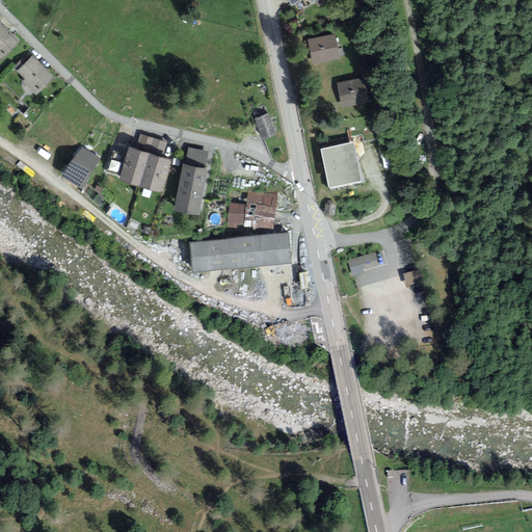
[(0,59),(1,60),(20,42),(0,22),(0,59)]
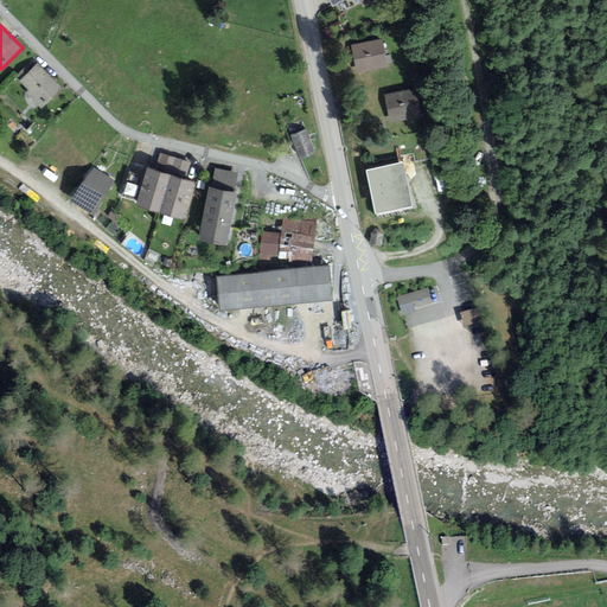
[(382,38),(351,45),(357,72),(388,65),(382,38)]
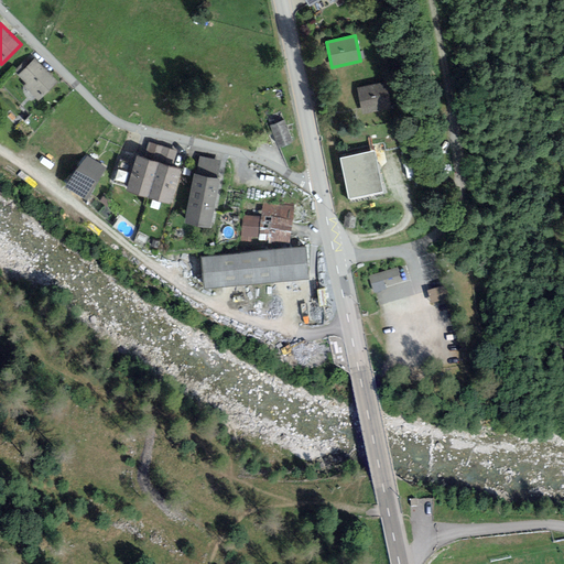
[(38,101),(57,83),(34,58),(18,75),(25,84),(23,87),(38,101)]
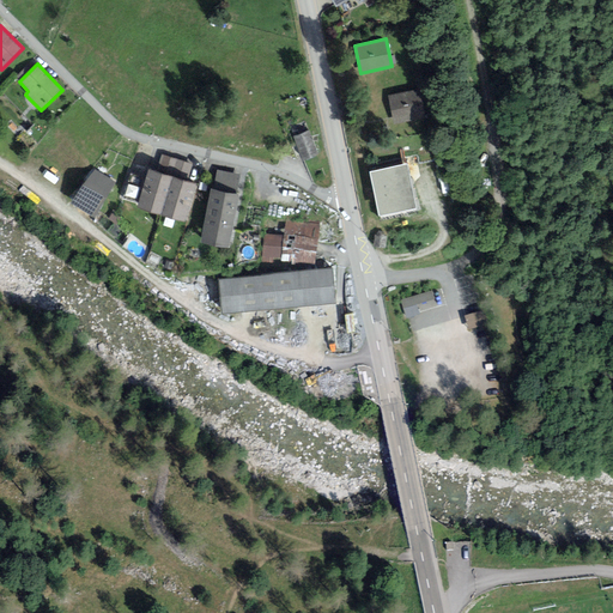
[(418,90),(388,96),(394,123),(424,117),(418,90)]
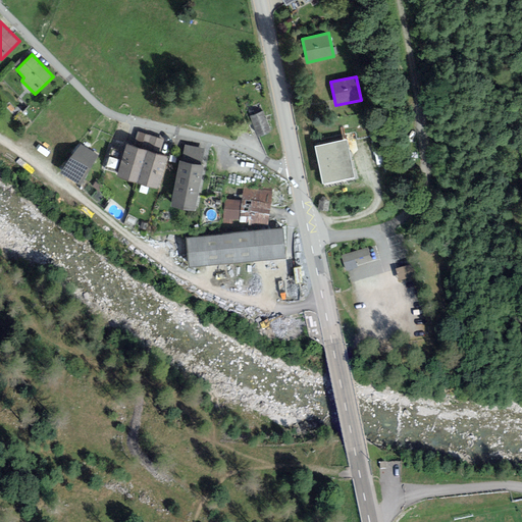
[(258,138),(271,133),(263,111),(250,116),(258,138)]
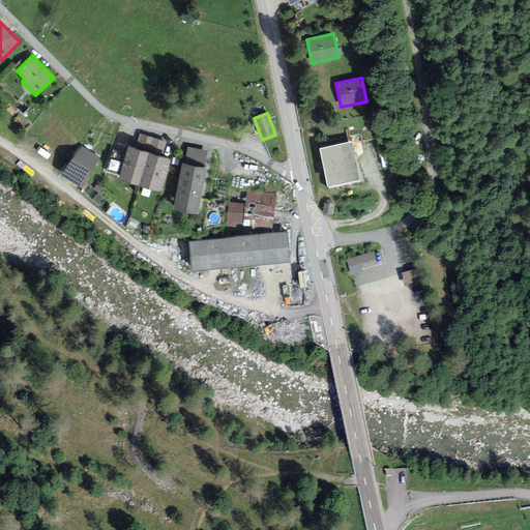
[(140,134),(135,149),(150,153),(162,157),(167,142),(140,134)]
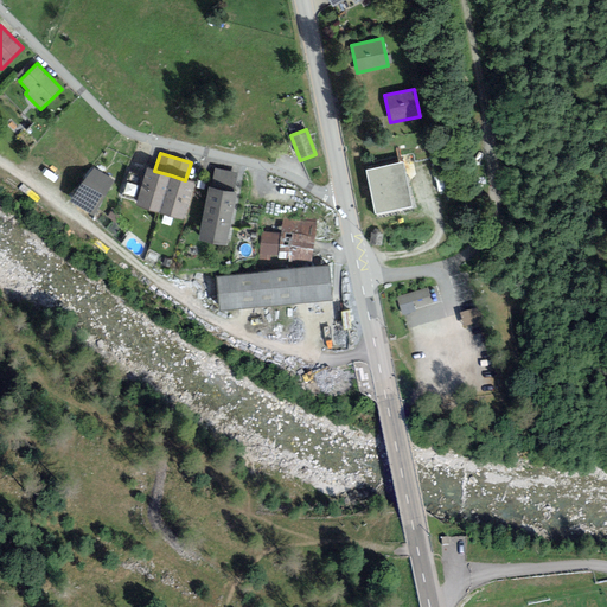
[(403,163),(365,170),(375,215),(413,206),(403,163)]
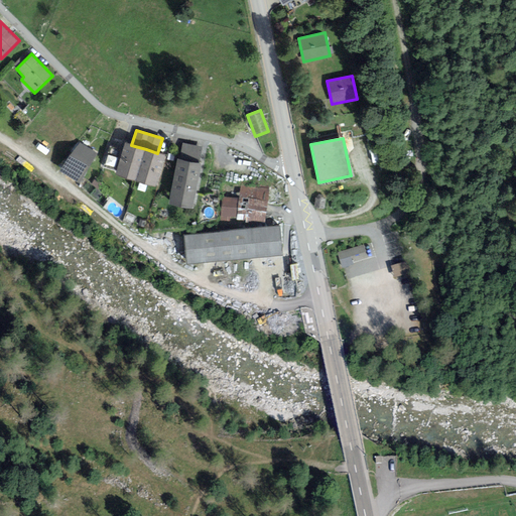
[(79,142),(59,170),(79,183),(97,154),(79,142)]
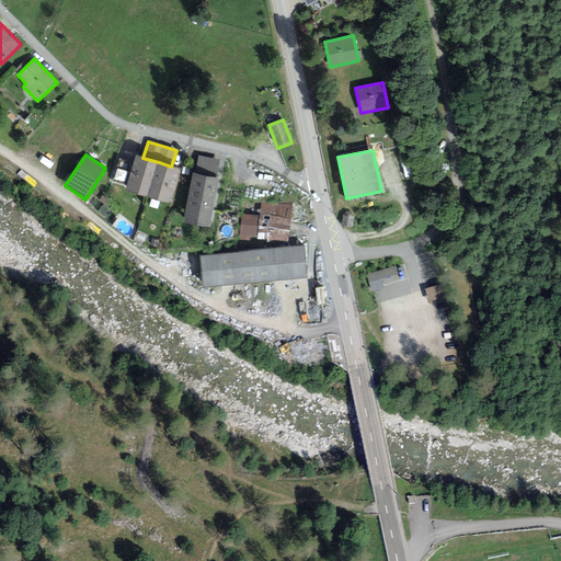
[(147,197),(159,162),(142,158),(136,156),(125,190),(147,197)]
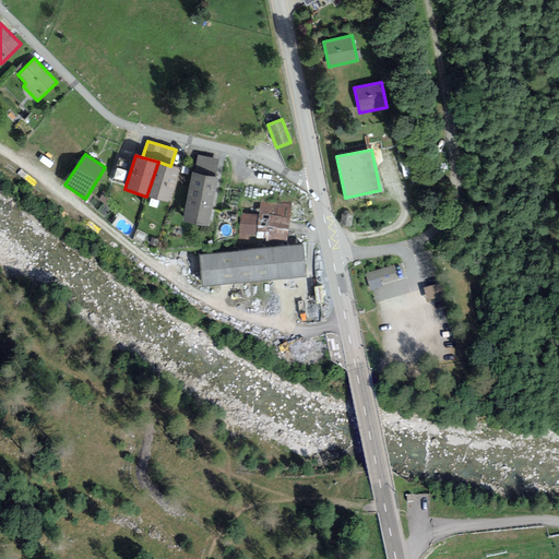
[(199,155),(194,174),(215,177),(218,159),(199,155)]
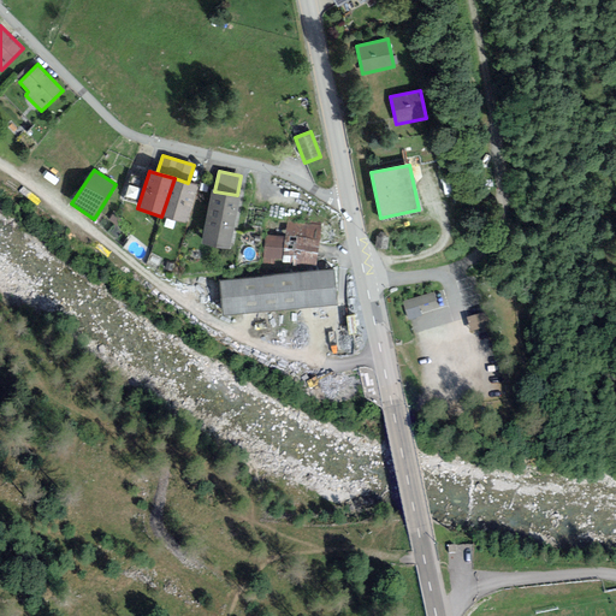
[(188,183),(175,178),(161,217),(185,225),(197,185),(188,183)]
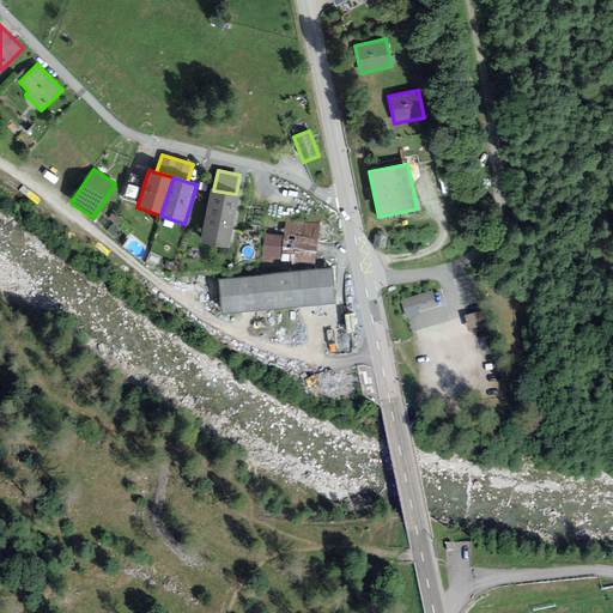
[(211,189),(199,243),(228,249),(240,195),(236,194),(213,190),(211,189)]
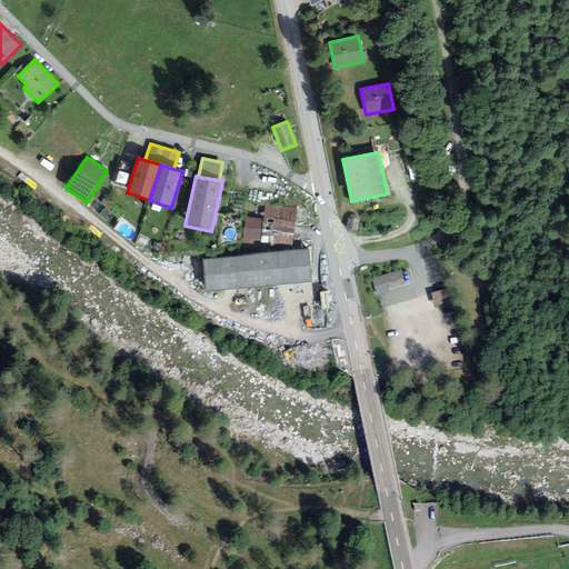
[(451,183),(439,182),(439,195),(451,195),(451,183)]
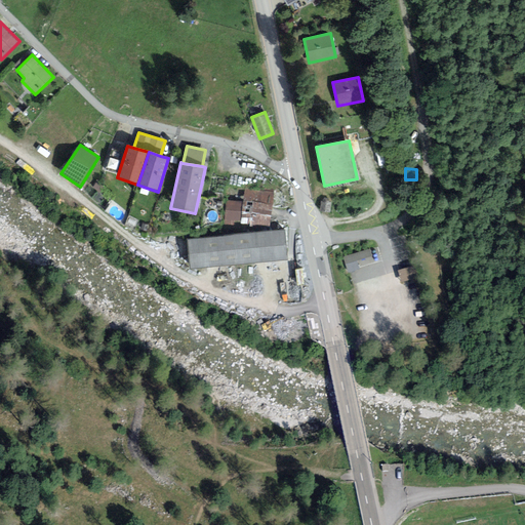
[(273,191),(244,188),(243,202),(227,200),(224,225),(269,230),(273,191)]
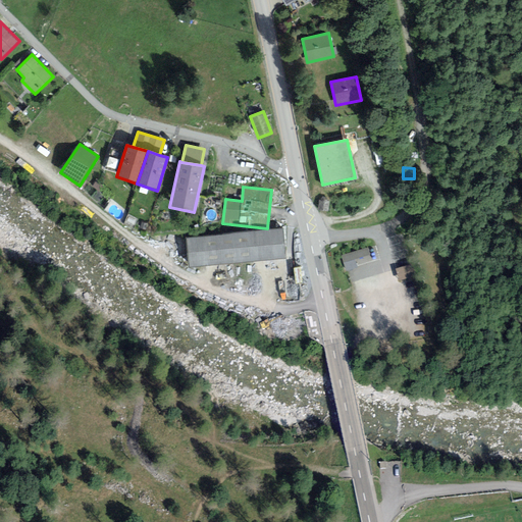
[(186,238),(189,268),(286,258),(283,228),(186,238)]
